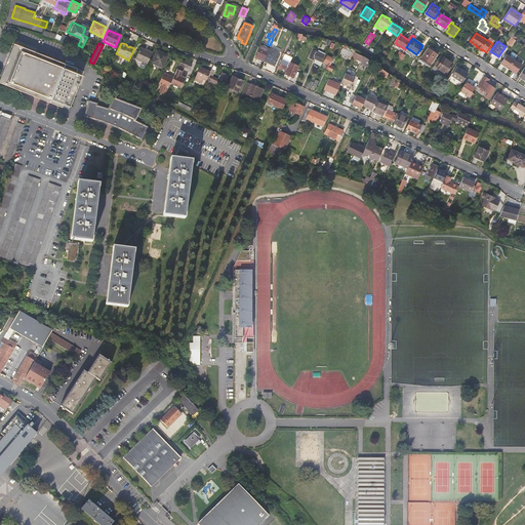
[(35,57),(37,53),(17,46),(2,84),(22,92),(23,89),(64,106),(65,104),(70,107),(82,76),(35,57)]
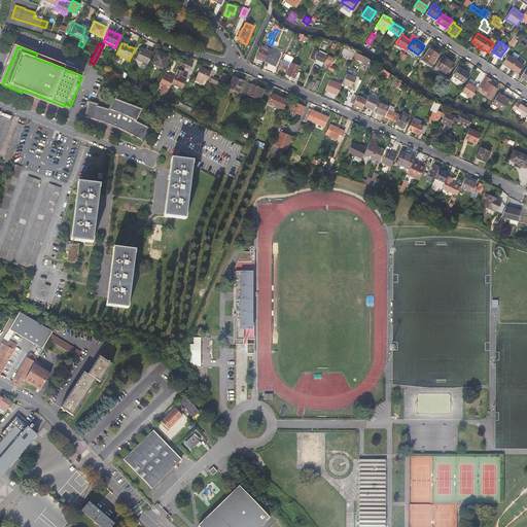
[(152,55),(145,50),(145,49),(141,47),(136,59),(147,64),(152,55)]
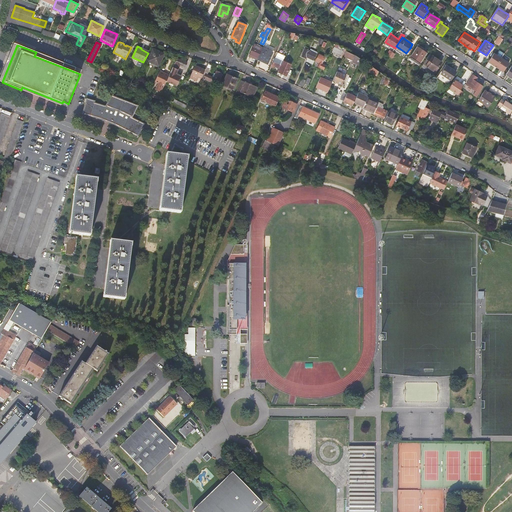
[(418,46),(411,57),(420,63),(427,52),(418,46)]
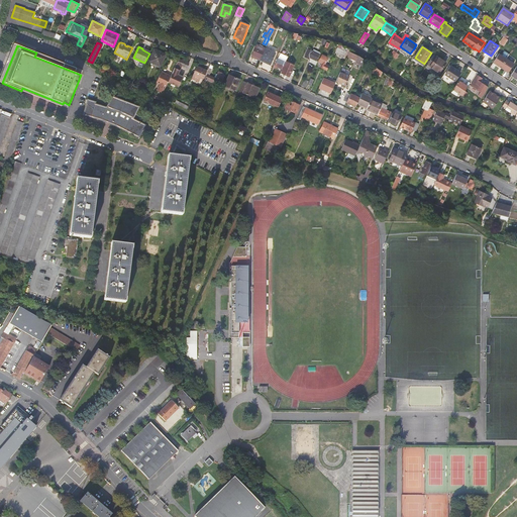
[(261,60),(264,52),(255,47),(251,55),(261,60)]
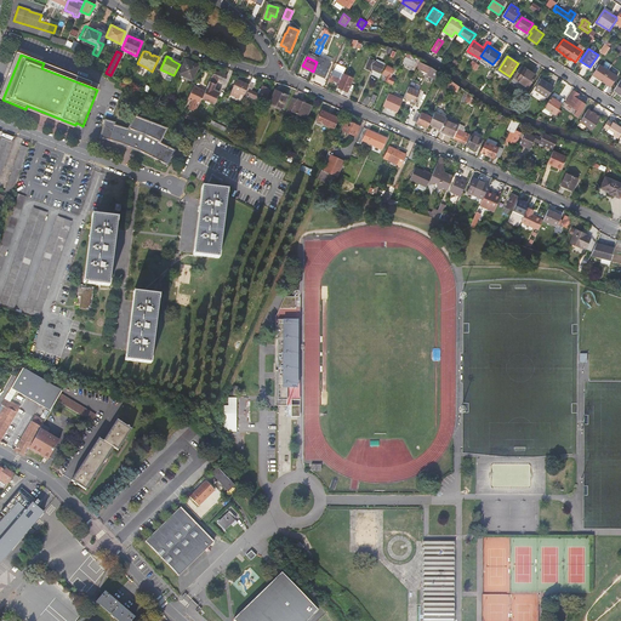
[(313,72),(324,77),(330,64),(319,58),(317,62),(313,72)]
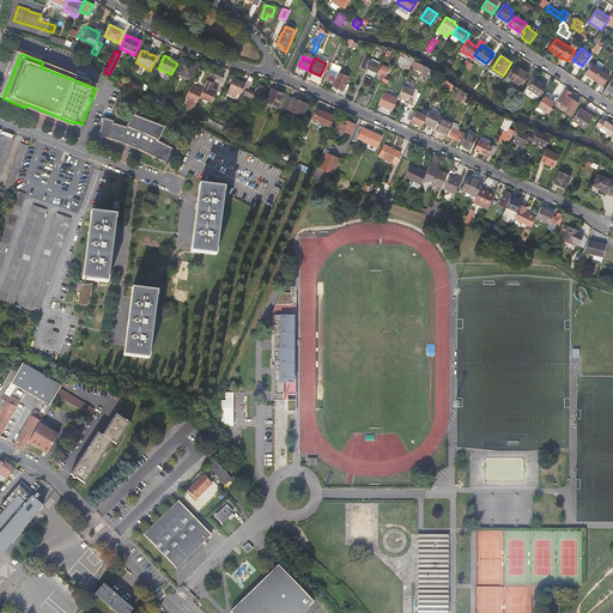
[(182,59),(176,73),(189,79),(196,65),(182,59)]
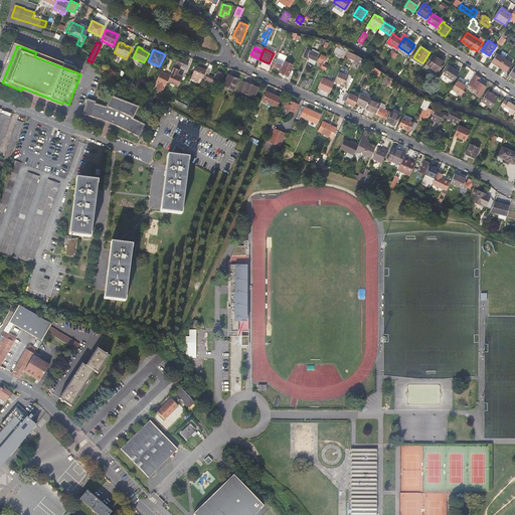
[(304,57),(308,59),(309,58),(310,58),(308,61),(315,64),(317,61),(315,60),(318,54),(308,49),(304,57)]
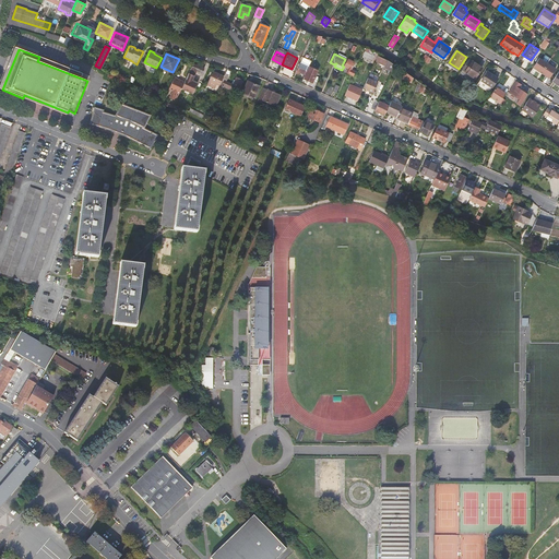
[(355,62),(348,59),(345,68),(348,69),(346,73),(354,76),(355,72),(351,70),(355,62)]
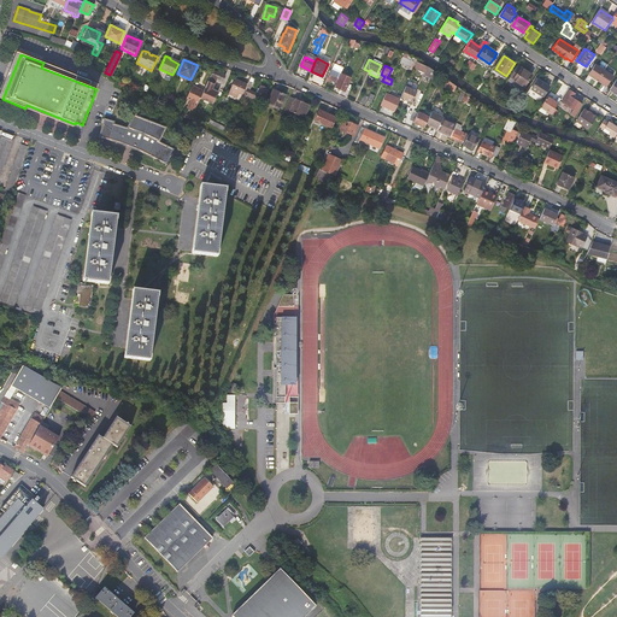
[(524,87),(524,86),(528,88),(535,77),(521,68),(512,80),(524,87)]
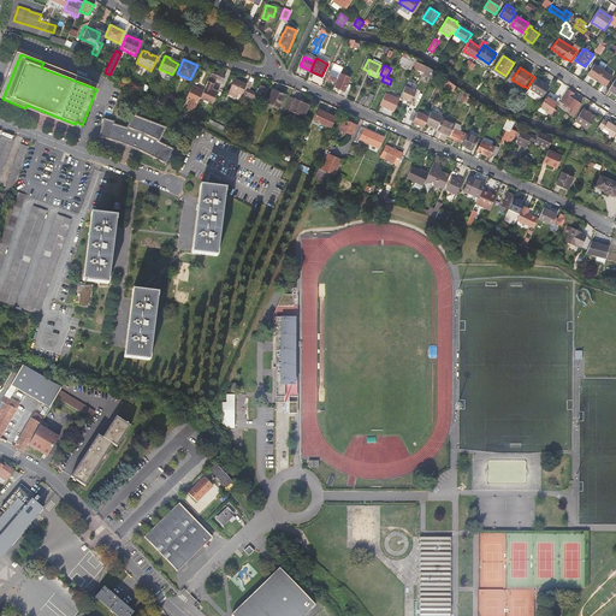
[(326,81),(330,83),(331,81),(337,83),(341,75),(331,70),(326,81)]
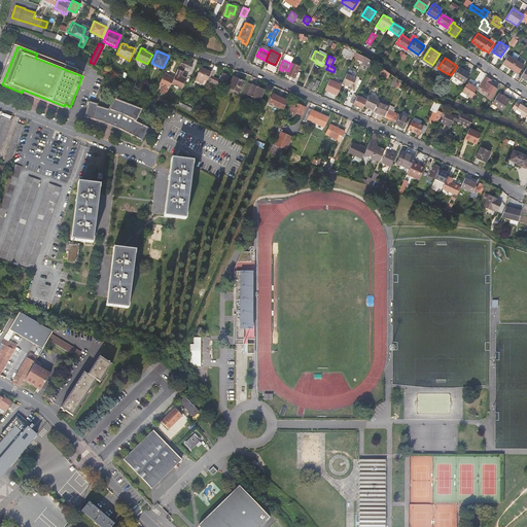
[(513,60),(511,63),(510,62),(506,65),(504,64),(501,67),(511,73),(518,62),(513,60)]
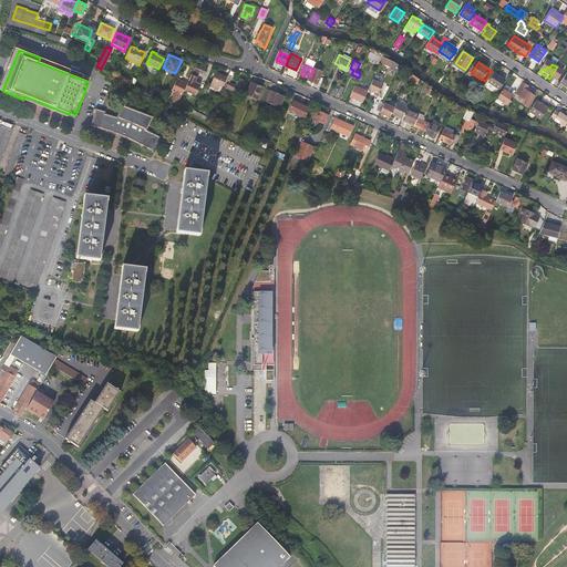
[(194,82),(198,73),(204,75),(207,71),(195,65),(187,83),(186,85),(184,90),(196,95),(200,85),(194,82)]
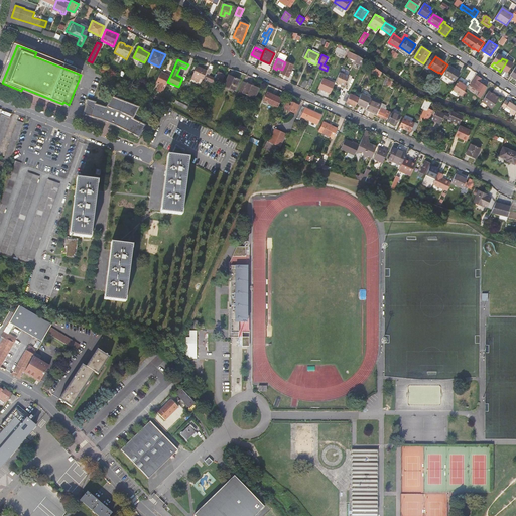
[(283,76),(285,77),(285,75),(289,77),(292,68),(285,65),(281,73),(284,75),(283,76)]
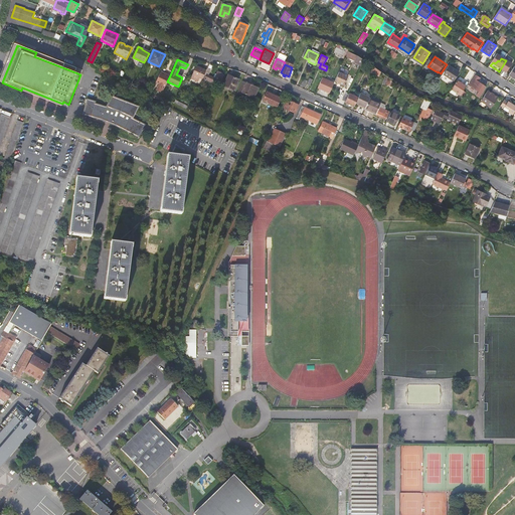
[(344,86),(351,69),(341,65),(335,81),(344,86)]
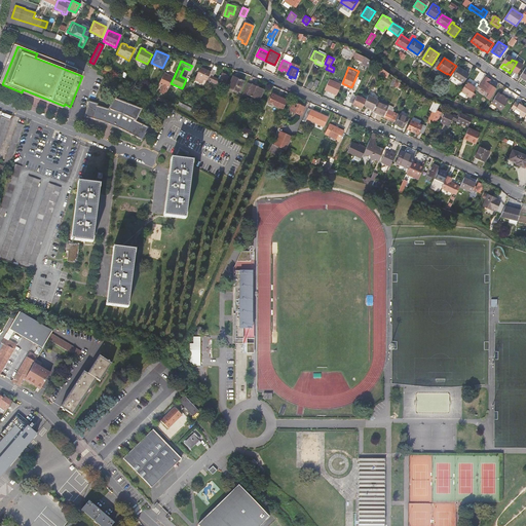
[(201,68),(199,72),(198,71),(194,80),(203,84),(210,72),(201,68)]
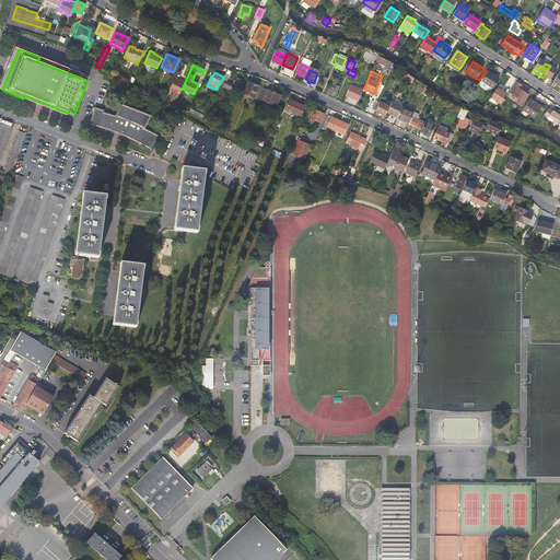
[(489,72),(482,82),(493,89),(500,79),(489,72)]
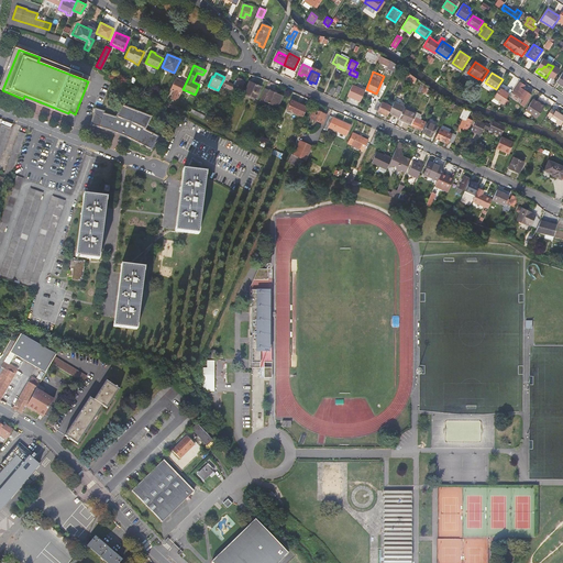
[(406,79),(415,83),(417,77),(409,74),(406,79)]
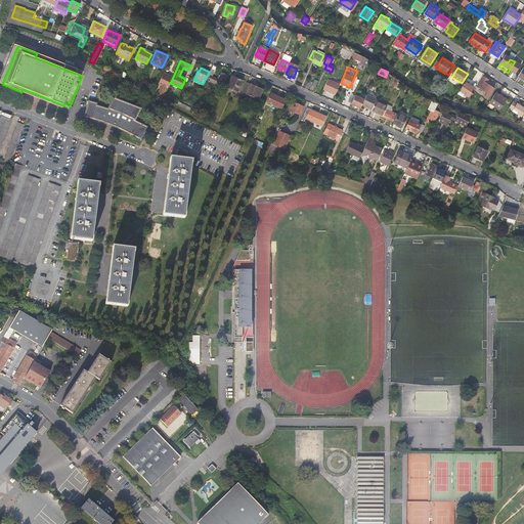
[(172,79),(167,77),(168,75),(164,73),(159,84),(162,85),(159,91),(165,94),(170,83),(172,79)]
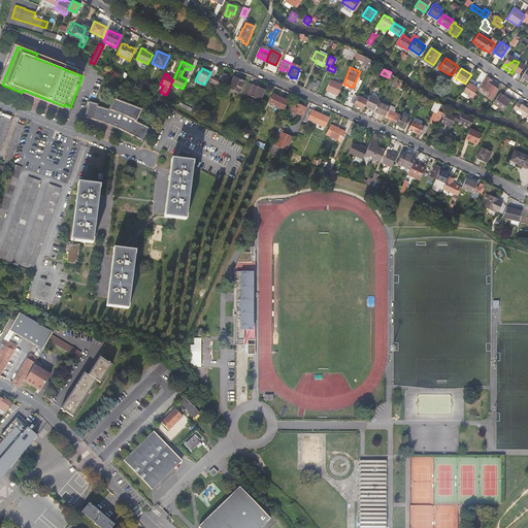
[(220,75),(218,79),(220,80),(218,86),(223,88),(228,75),(224,73),(222,76),(220,75)]
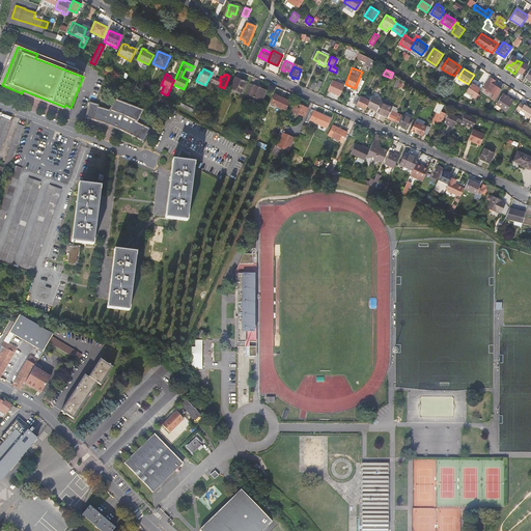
[(210,81),(219,86),(221,81),(219,80),(215,78),(212,77),(210,81)]
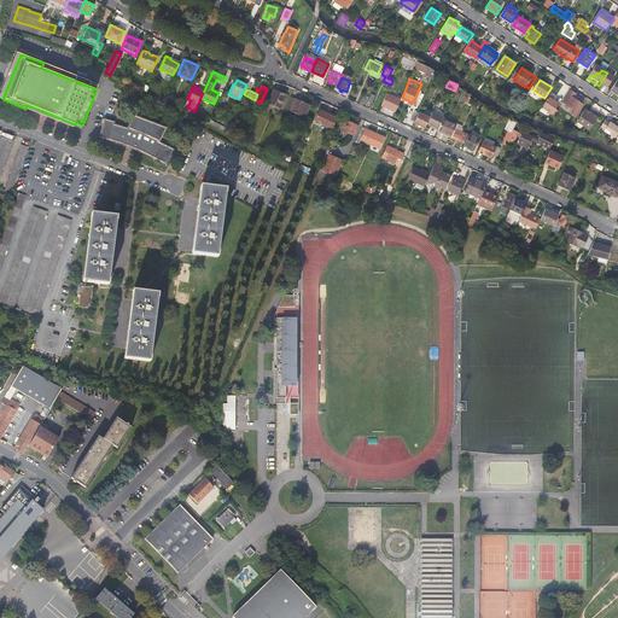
[(274,91),(268,103),(283,109),(287,97),(285,95),(274,91)]
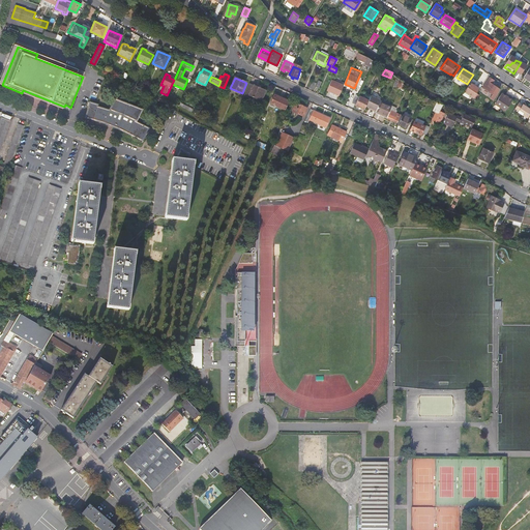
[(497,87),(498,86),(493,83),(495,81),(490,78),(482,88),(493,94),(490,98),(494,100),(500,90),(497,87)]
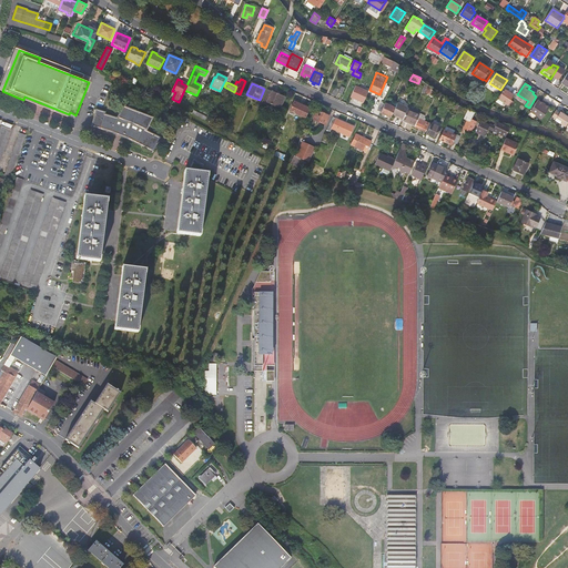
[(505,89),(499,97),(509,103),(514,95),(505,89)]
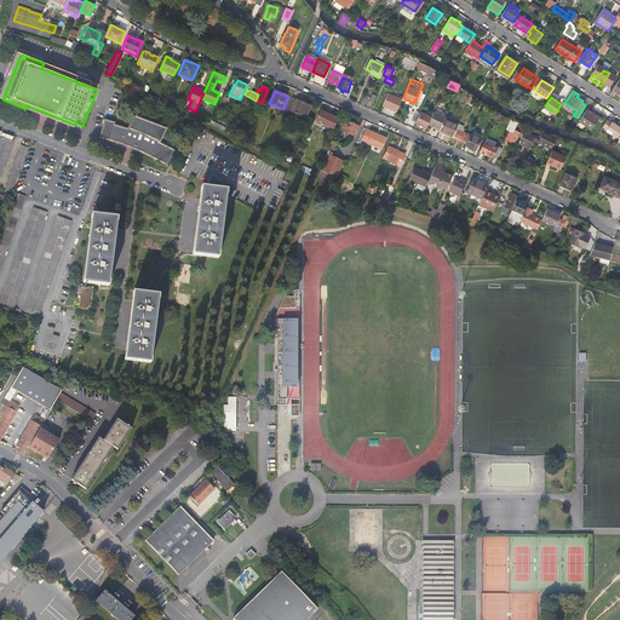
[(292,112),(306,118),(311,107),(305,104),(303,102),(292,98),(285,114),(290,116),(292,112)]
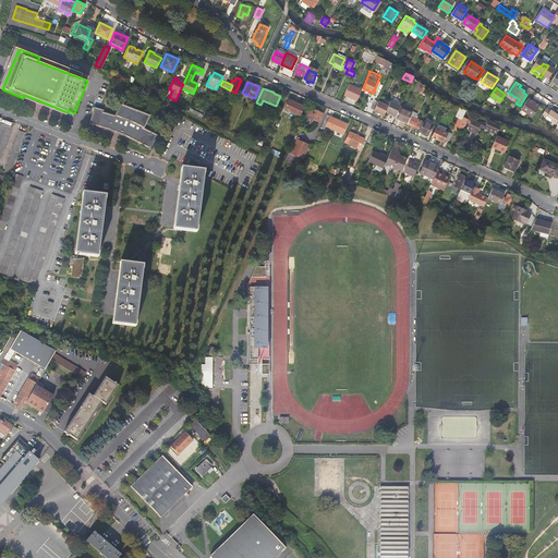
[(349,92),(346,98),(353,101),(356,95),(349,92)]
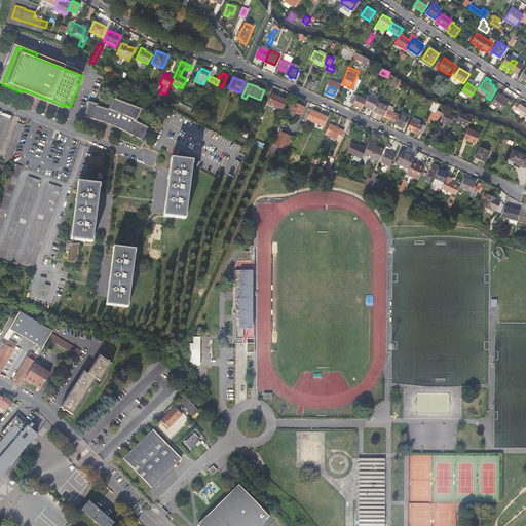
[(498,92),(491,103),(501,110),(510,97),(504,94),(502,96),(501,95),(498,92)]
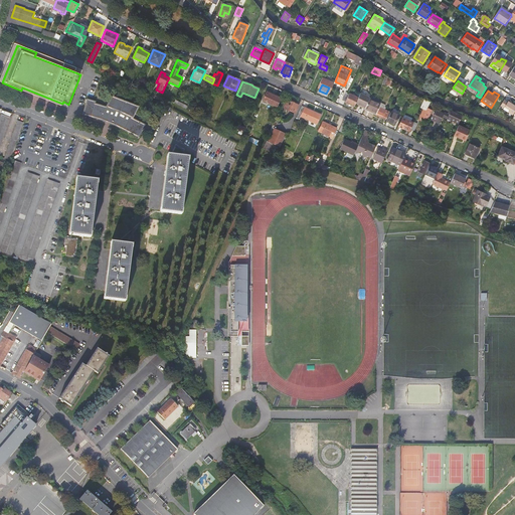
[(267,92),(263,100),(268,102),(267,103),(277,108),(281,99),(267,92)]
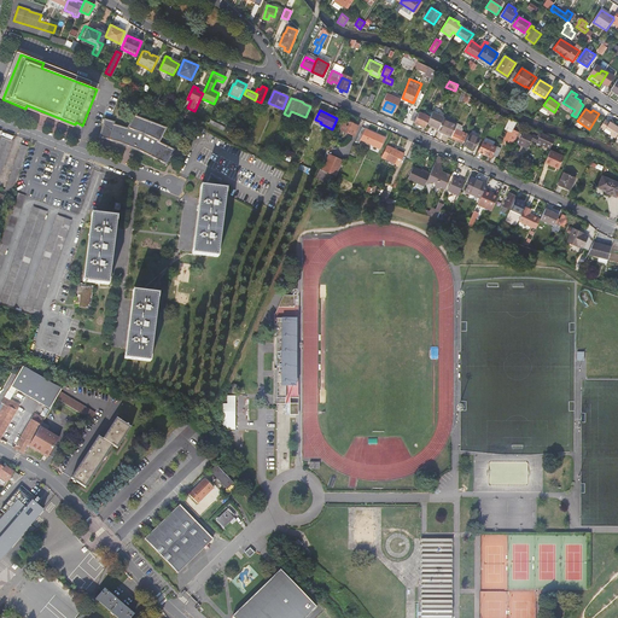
[(415,122),(418,115),(410,111),(408,118),(415,122)]
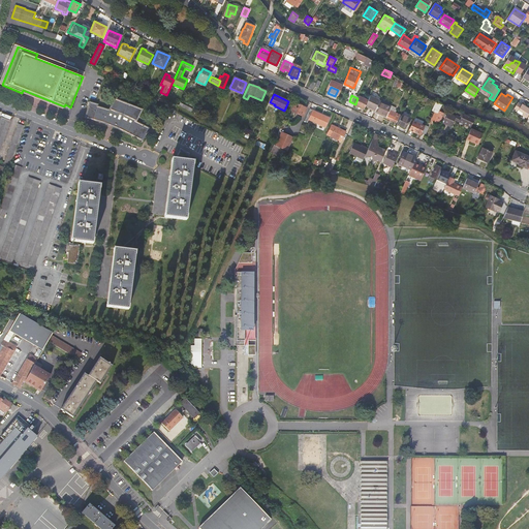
[(128,133),(135,120),(124,114),(129,102),(115,96),(110,109),(98,105),(94,120),(106,123),(119,128),(128,133)]
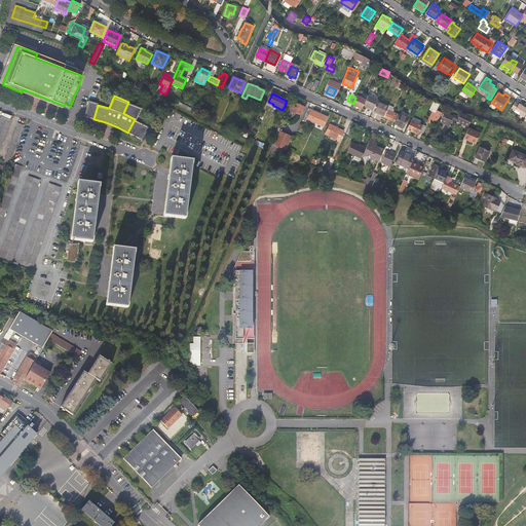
[(353,104),(352,104),(362,109),(364,105),(366,100),(357,96),(355,98),(353,104)]
